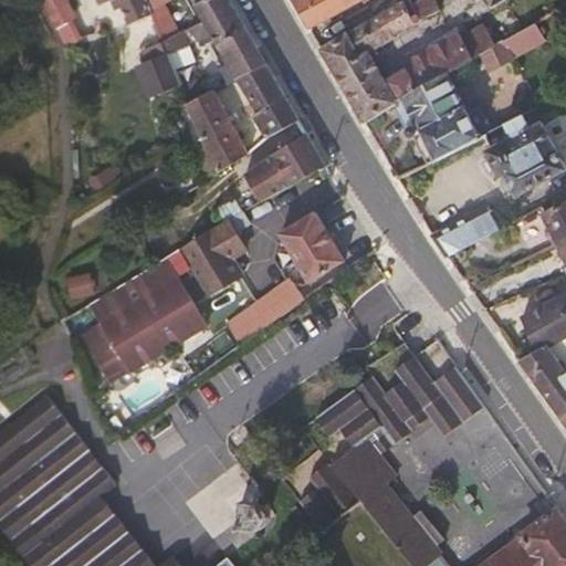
[(0,0),(0,12),(14,6),(11,0),(0,0)]
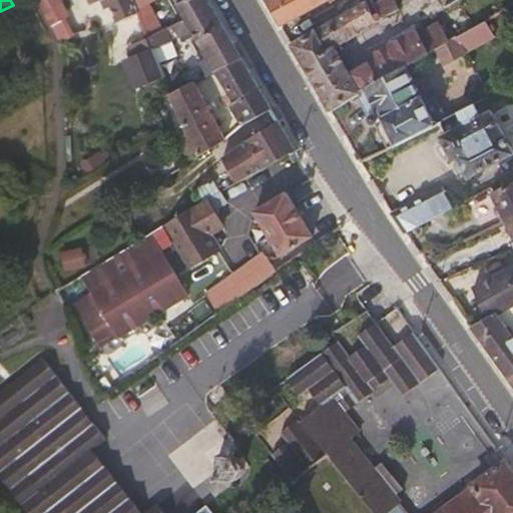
[(66,17),(59,0),(41,0),(40,1),(52,24),(66,17)]
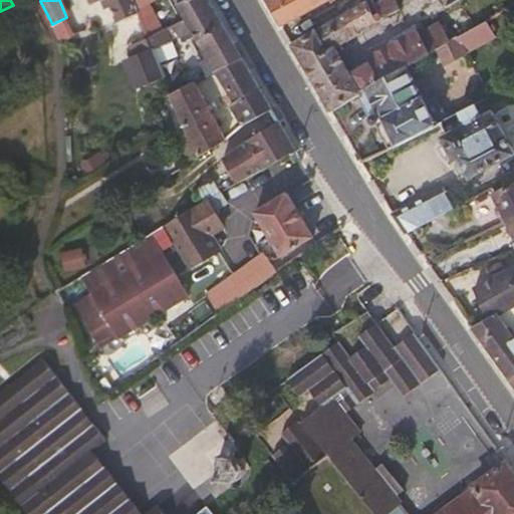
[(139,13),(134,0),(91,0),(92,2),(97,0),(110,0),(119,21),(122,19),(125,25),(133,22),(130,16),(139,13)]
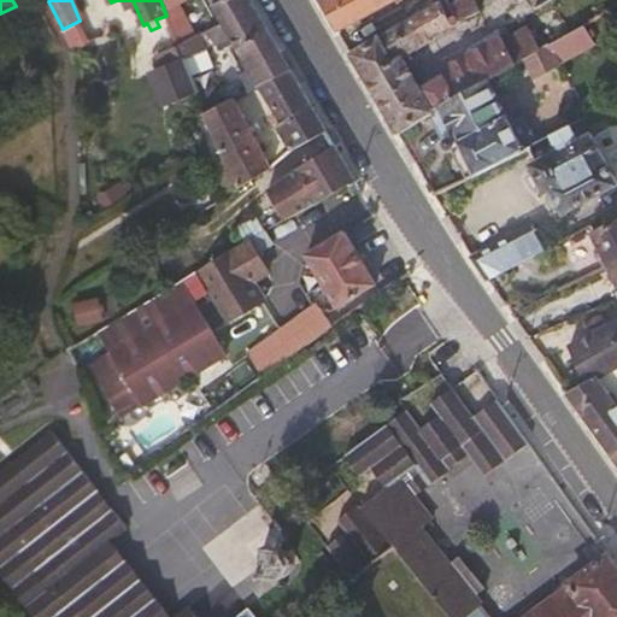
[(289,69),(247,0),(215,0),(210,3),(223,25),(217,28),(188,40),(177,45),(182,58),(163,64),(151,69),(163,103),(195,92),(203,113),(228,100),(205,45),(213,41),(215,43),(230,36),(257,84),(259,83),(289,69)]
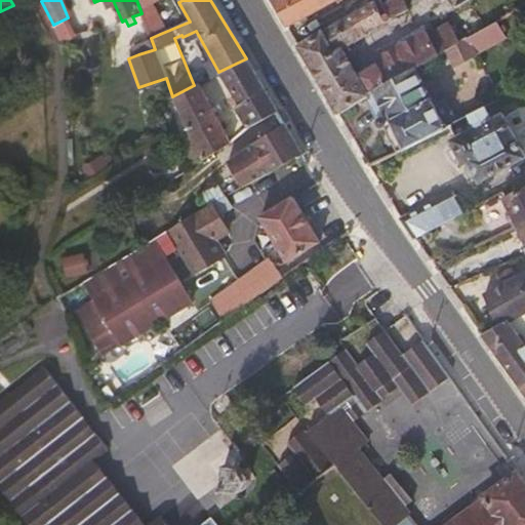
[(136,0),(142,13),(151,38),(160,34),(147,0),(136,0)]
